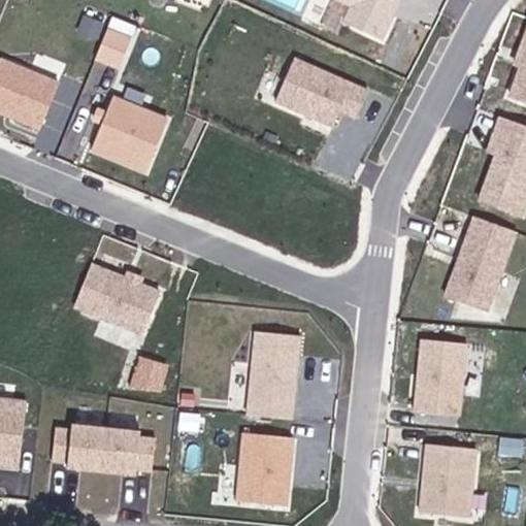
[(379,37),(396,0),(342,0),(350,3),(341,19),(379,37)]
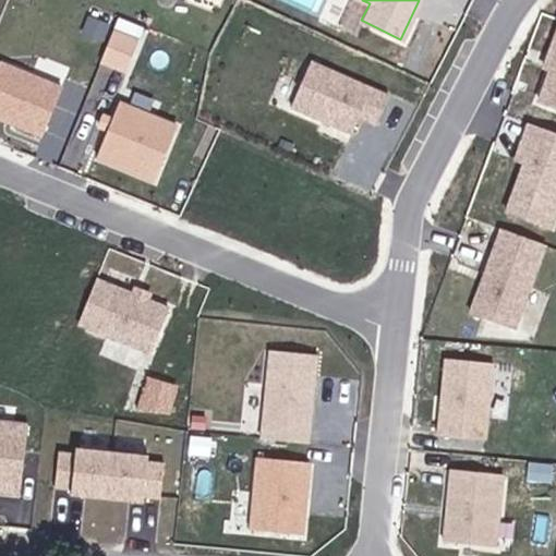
[(104,59),(132,67),(145,20),(118,11),(104,59)]
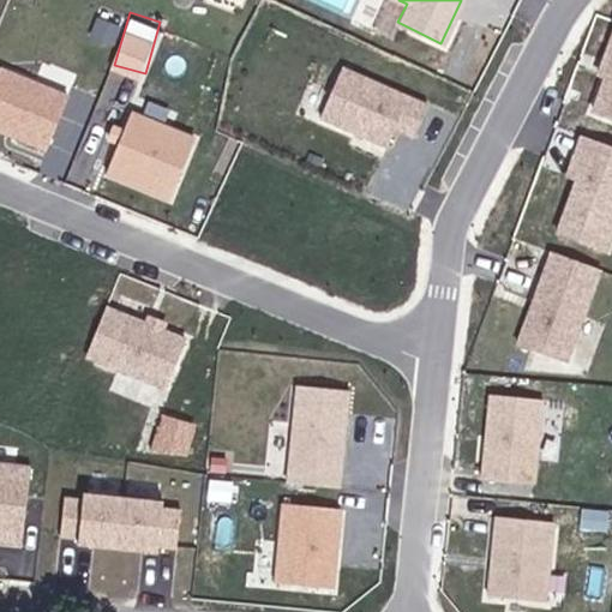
[(611,33),(603,59),(610,63),(605,76),(592,109),(611,117),(611,33)]
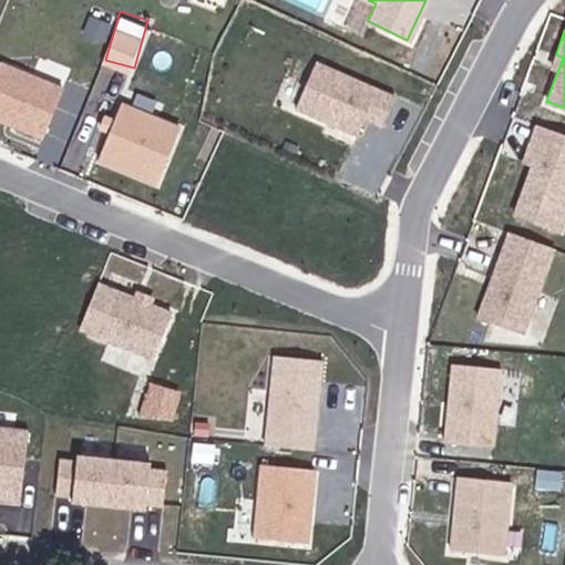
[(54,75),(60,60),(38,52),(33,68),(54,75)]
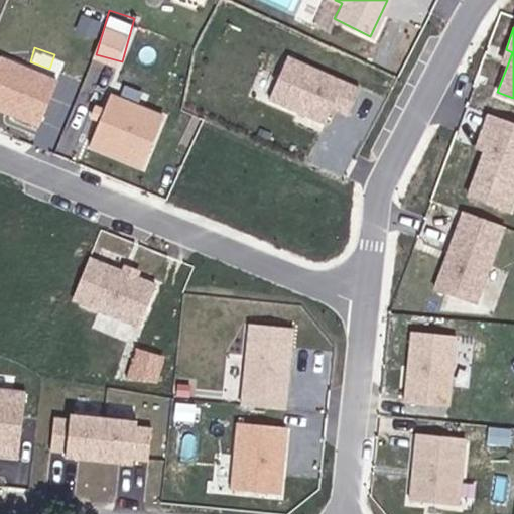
[(512,52),(506,49),(502,61),(508,63),(512,52)]
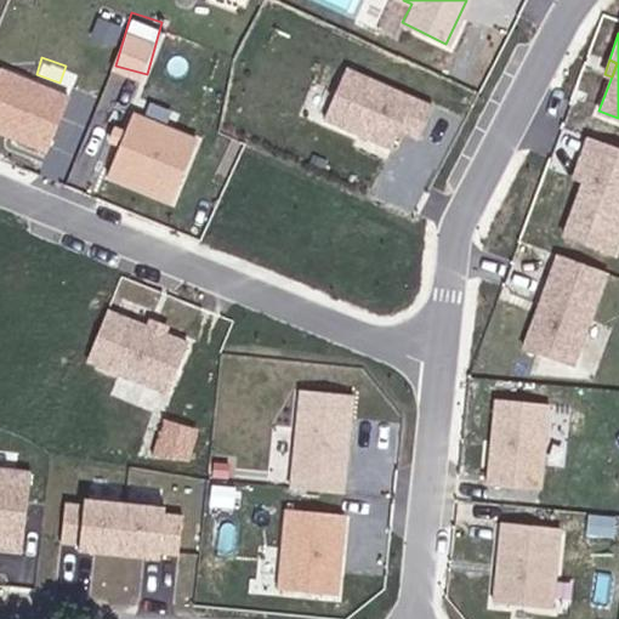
[(67,96),(0,68),(0,131),(45,149),(67,96)]
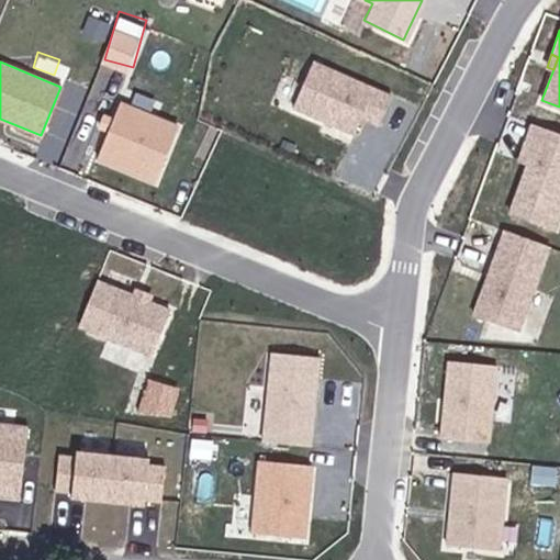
[(391,97),(311,63),(292,108),(354,134),(361,118),(379,125),(391,97)]
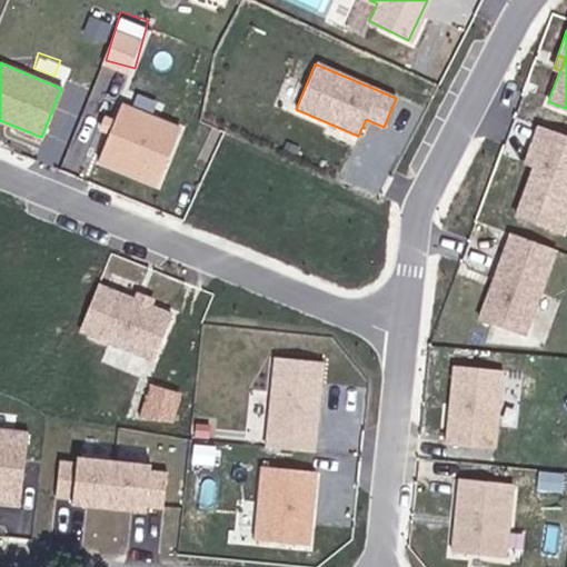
[(178,127),(119,103),(96,162),(155,186),(178,127)]
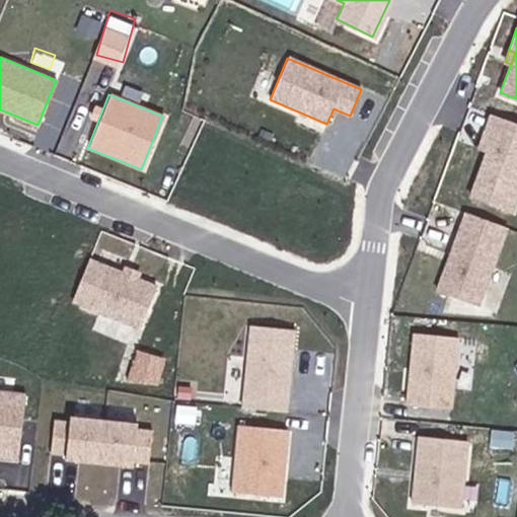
[(487,150),(469,196),(512,212),(516,199),(516,123),(491,114),(483,135),(492,138),(487,150)]
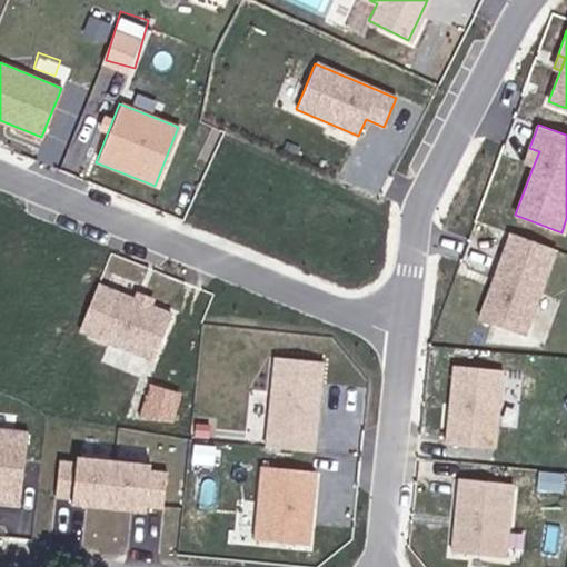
[(539,151),(529,148),(525,161),(534,165),(539,151)]
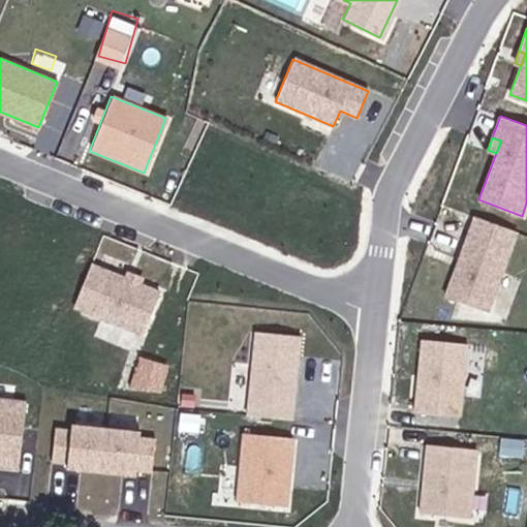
[(515,230),(474,216),(445,296),(486,310),(515,230)]
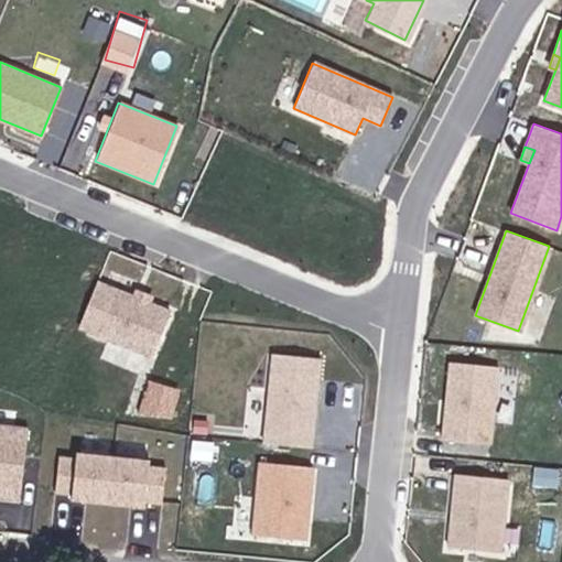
[(125,293),(96,281),(77,325),(151,355),(169,311),(148,302),(125,293)]
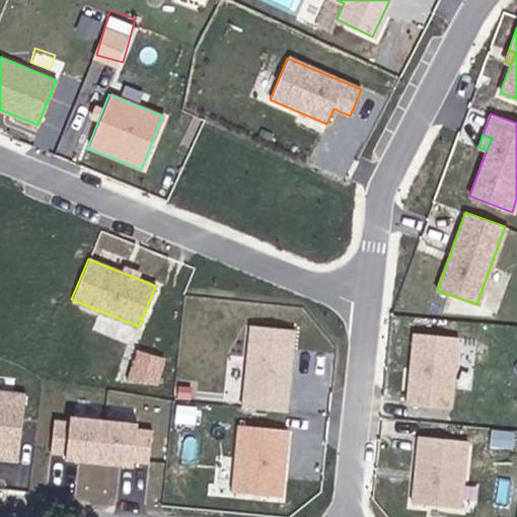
[(249,324),(240,407),(284,412),(292,329),(249,324)]
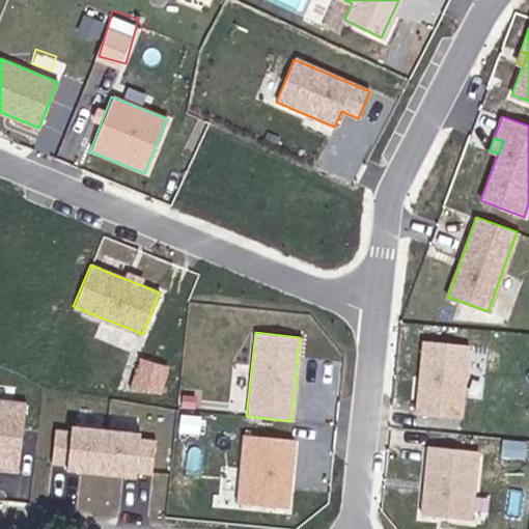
[(467,344),(424,340),(417,413),(460,416),(467,344)]
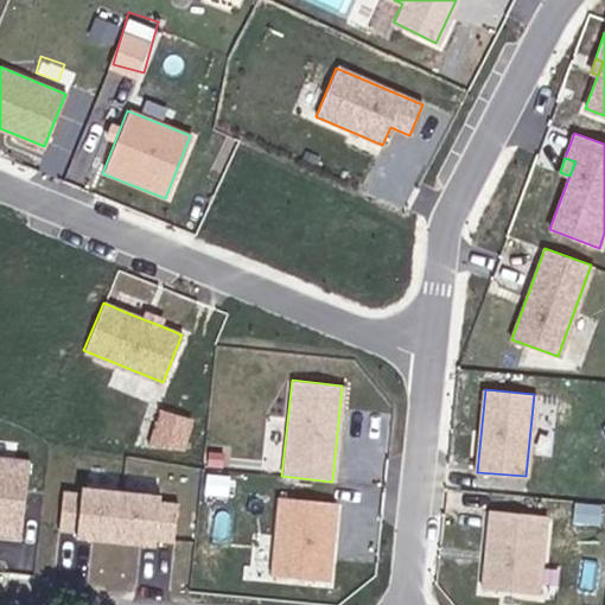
[(152,438),(189,447),(198,412),(161,402),(152,438)]
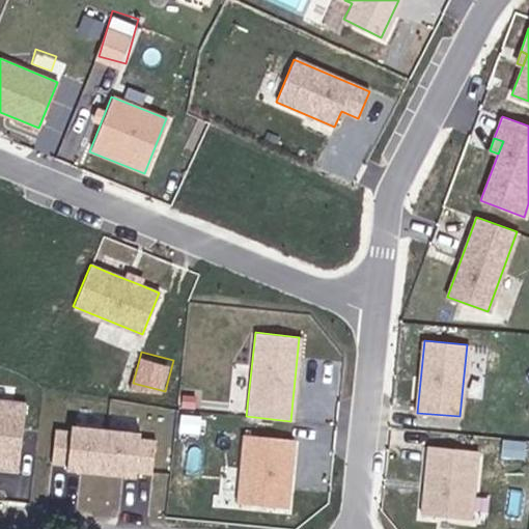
[(24,400),(0,397),(0,467),(16,469),(24,400)]
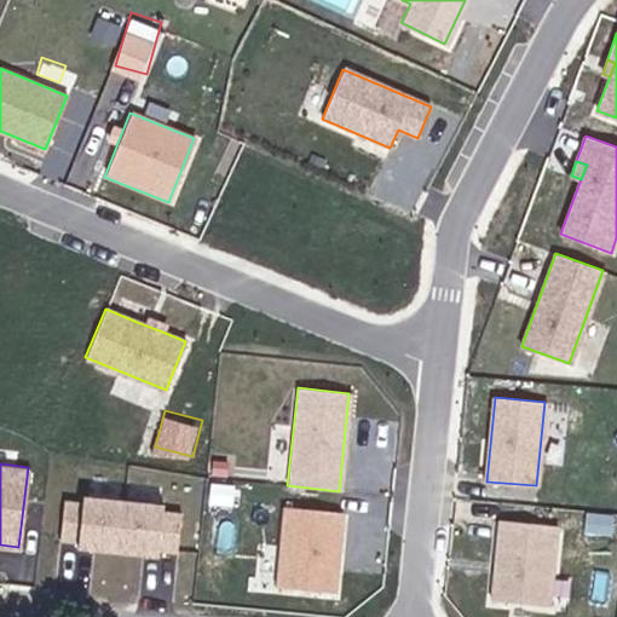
[(163,505),(84,495),(82,502),(65,500),(61,536),(80,538),(80,547),(157,557),(159,551),(174,552),(179,513),(162,511),(163,505)]
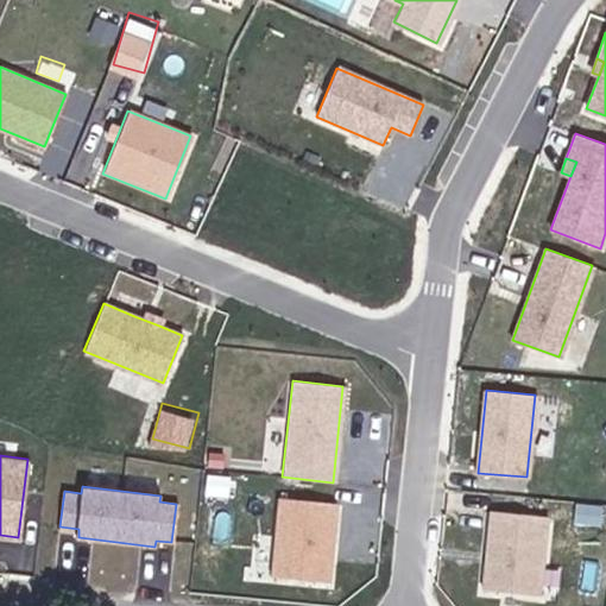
[(334,503),(278,497),(271,576),(326,582),(334,503)]
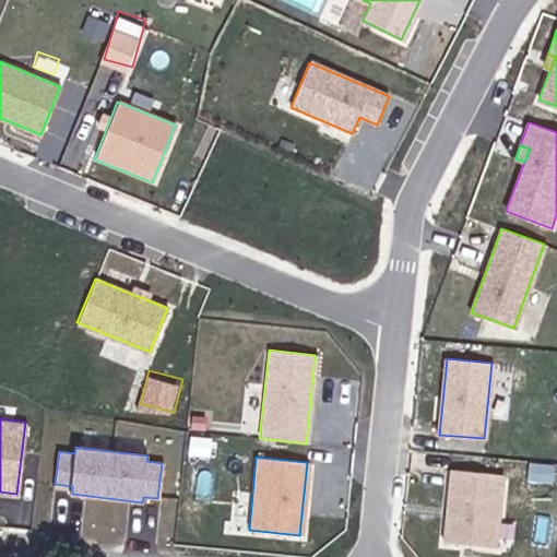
[(502,475),(450,470),(442,543),(494,548),(502,475)]
